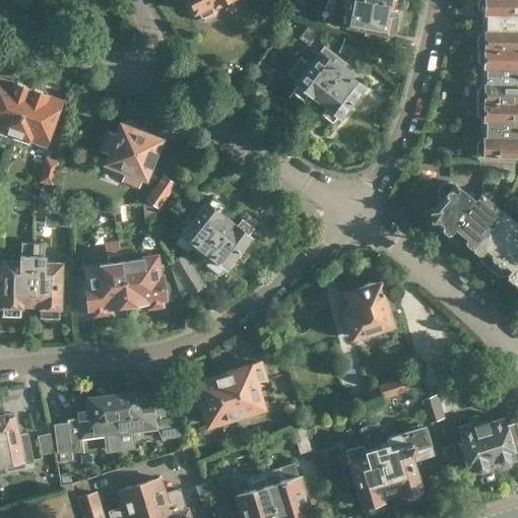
[(190,0),(201,22),(206,24),(218,17),(220,13),(217,8),(233,0),(190,0)]
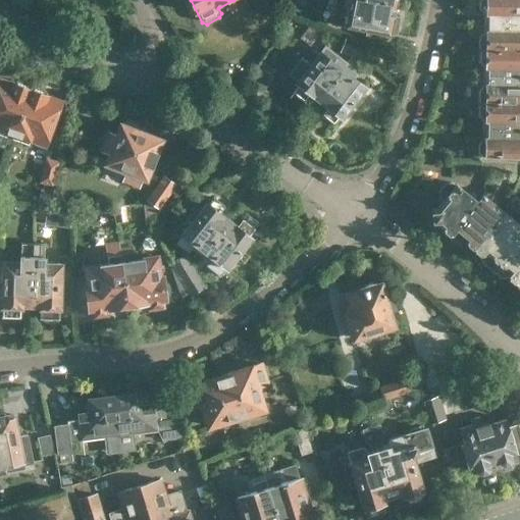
[(396,6),(357,0),(342,0),(338,26),(349,27),(348,29),(370,33),(369,38),(383,40),(383,35),(391,37),(392,35),(398,36),(401,20),(394,18),(396,6)]
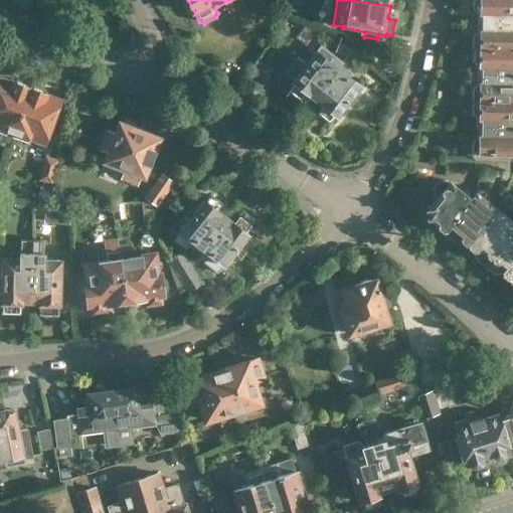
[(480,24),(512,24),(512,0),(476,0),(475,1),(475,9),(480,14),(480,24)]
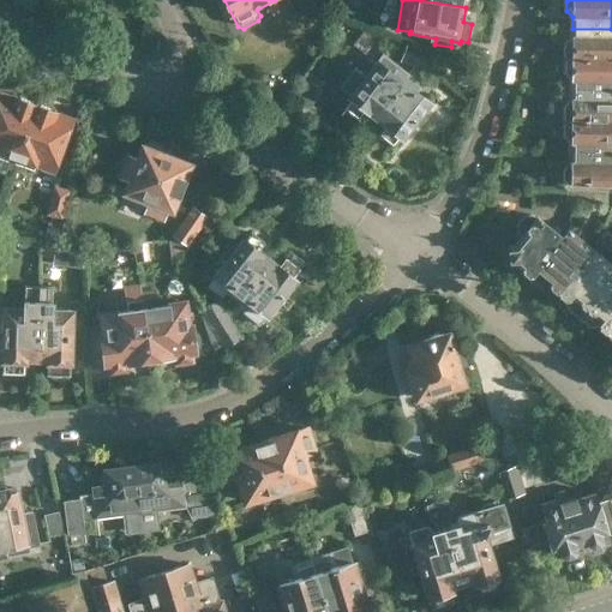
[(611,29),(573,29),(573,41),(565,46),(565,59),(611,59),(611,29)]
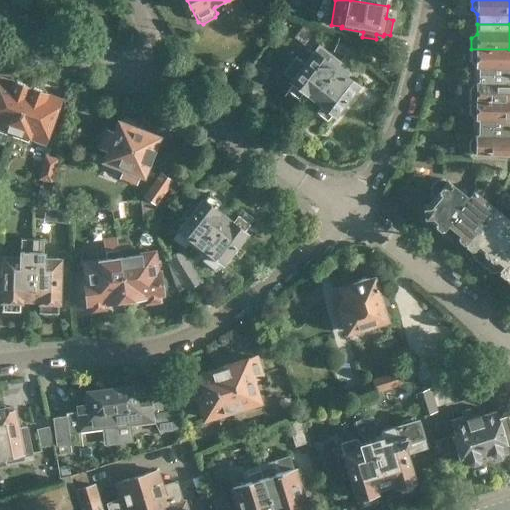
[(348,57),(354,42),(341,37),(335,53),(348,58),(348,57)]
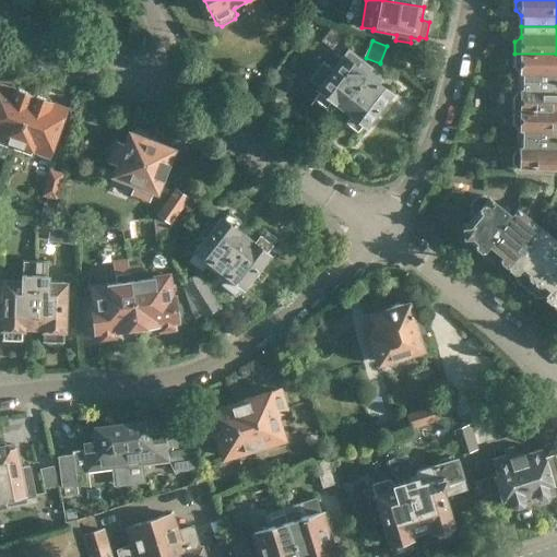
[(380,62),(380,63),(392,68),(399,50),(387,46),(380,62)]
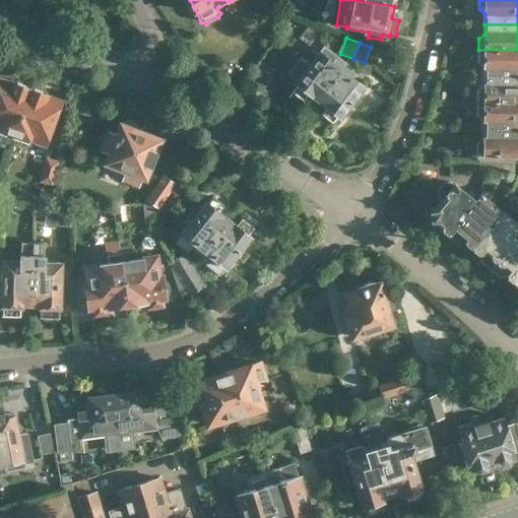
[(517,50),(478,50),(478,62),(483,68),(483,77),(517,77),(517,50)]
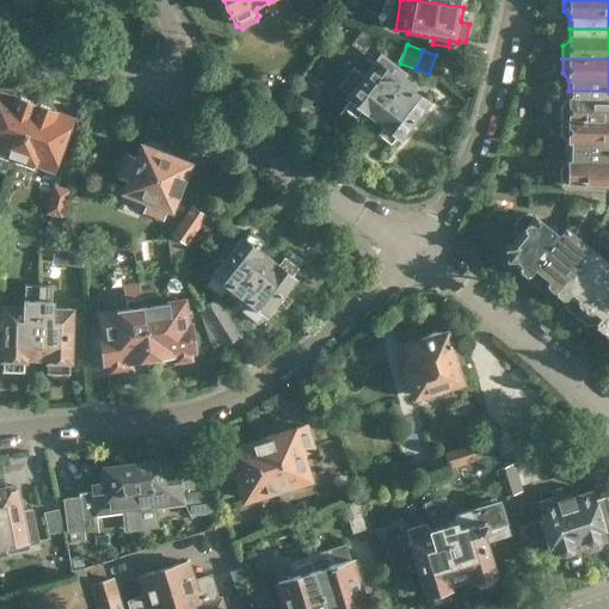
[(376,117),(406,80),(397,73),(394,75),(379,63),(351,97),(355,99),(346,109),(360,120),(365,111),(367,112),(368,111),(376,117)]
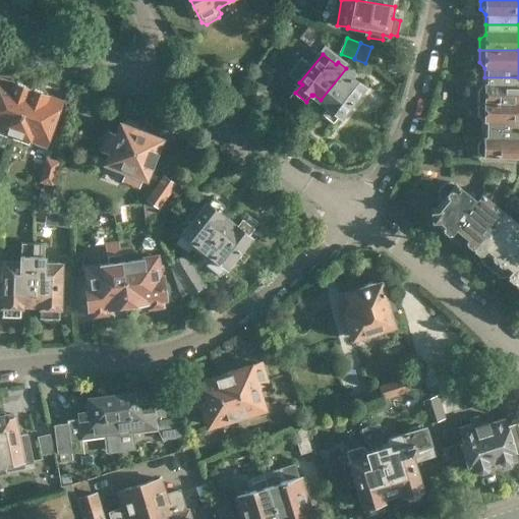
[(354,75),(346,68),(321,100),(329,107),(329,108),(330,109),(324,116),(335,124),(341,116),(343,118),(366,89),(353,77),(354,75)]
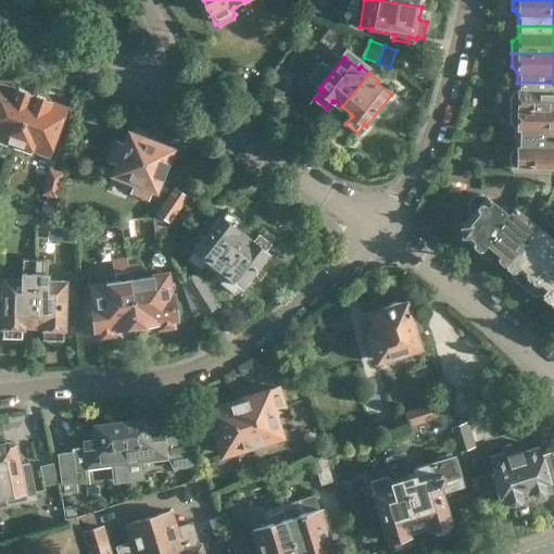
[(512,98),(511,111),(553,111),(553,83),(517,83),(517,93),(512,98)]
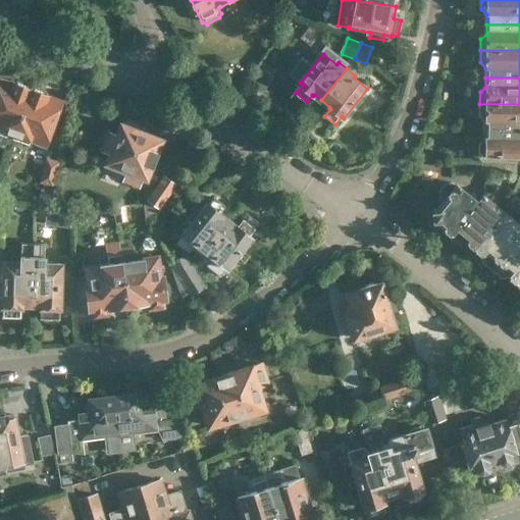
[(29,99),(31,93),(0,82),(0,137),(12,142),(15,136),(29,99)]
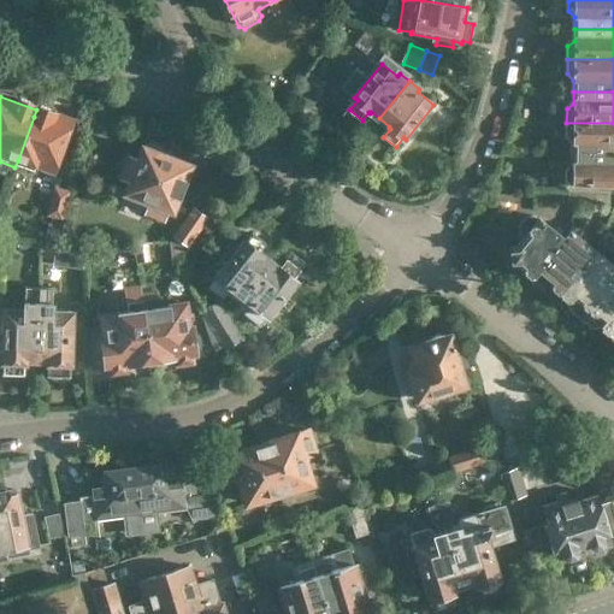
[(36,110),(34,117),(18,160),(53,173),(71,123),(36,110)]
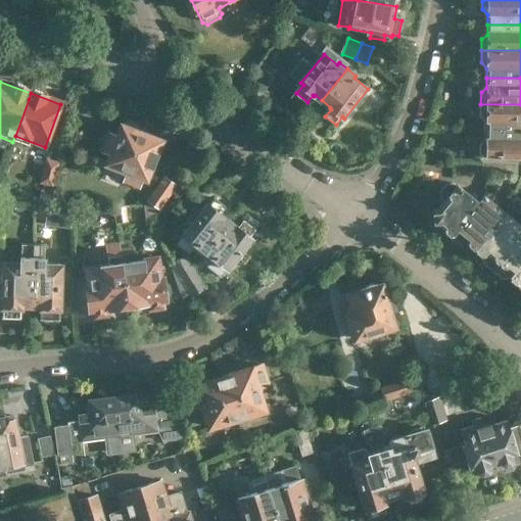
[(520,104),(480,104),(480,116),(485,123),(485,131),(520,131),(520,104)]
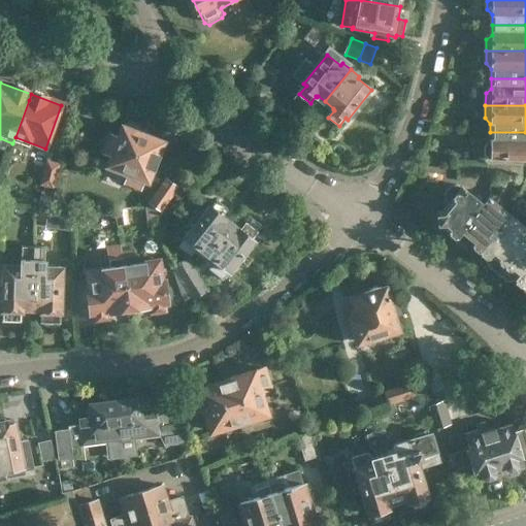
[(151,183),(165,142),(141,133),(138,125),(133,123),(125,127),(123,126),(120,135),(110,131),(101,154),(111,158),(108,166),(151,183)]
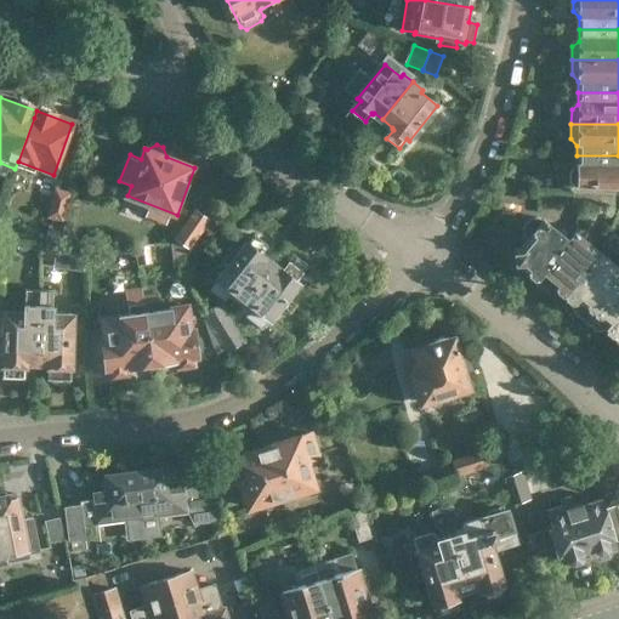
[(618,155),(577,155),(577,168),(571,172),(571,182),(577,188),(618,188),(618,155)]
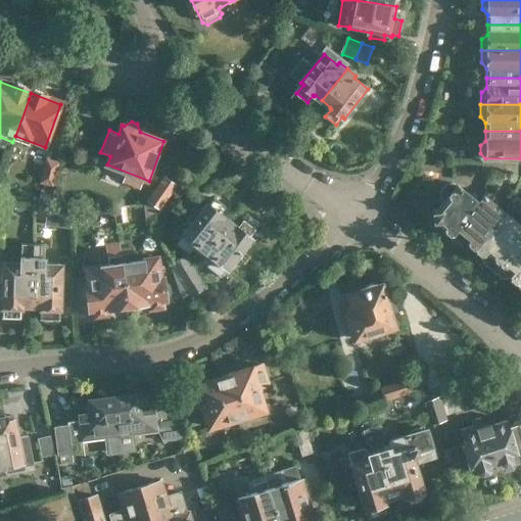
[(55,189),(62,163),(48,160),(41,185),(55,189)]
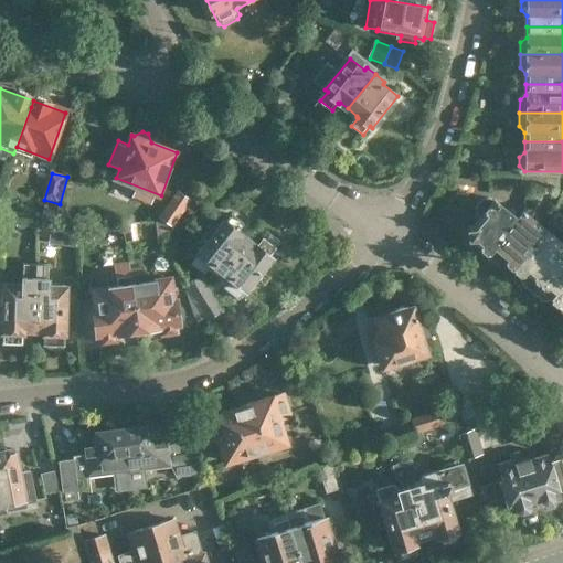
[(542,187),(541,177),(523,176),(523,187),(542,187)]
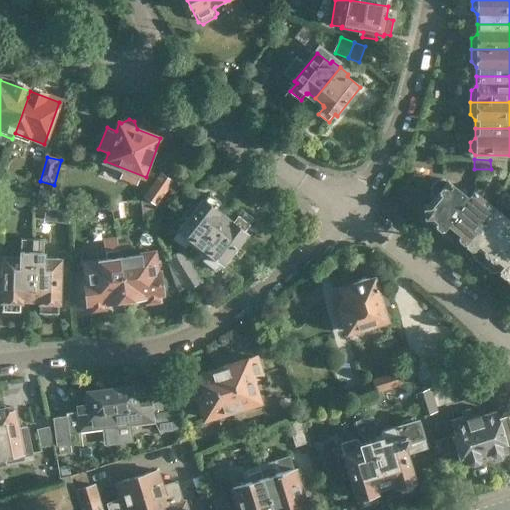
[(490,160),(491,169),(506,169),(506,160),(490,160)]
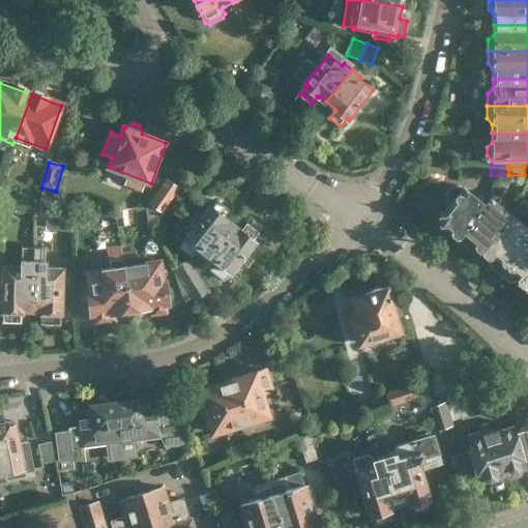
[(458,239),(487,205),(466,188),(465,191),(453,186),(447,194),(452,204),(439,220),(439,226),(440,225),(458,239)]
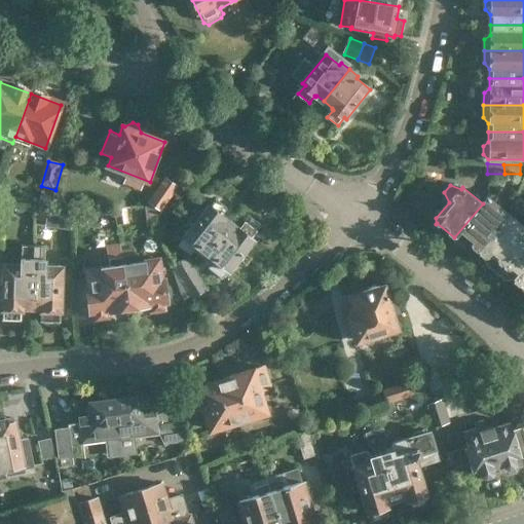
[(170,203),(174,192),(158,187),(151,208),(163,213),(170,203)]
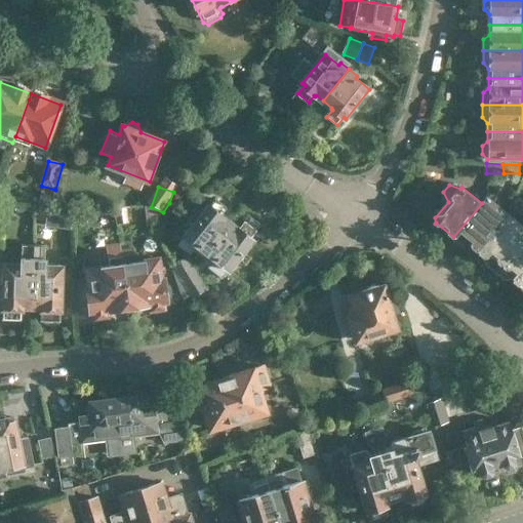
[(47,211),(51,198),(43,195),(38,209),(47,211)]
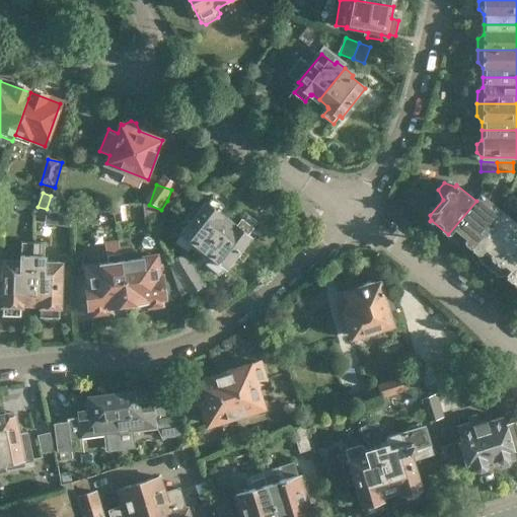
[(483,194),(476,201),(448,234),(458,243),(465,243),(472,249),(504,212),(483,194)]
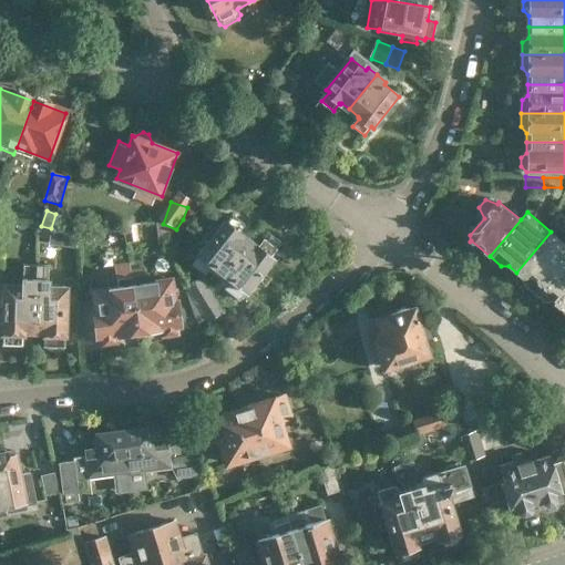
[(59,225),(74,229),(79,218),(63,213),(59,225)]
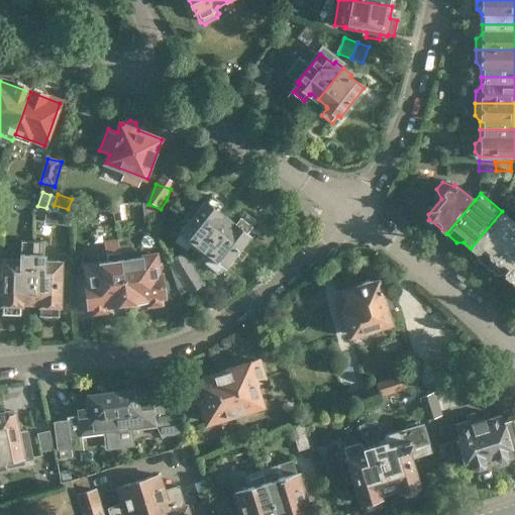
[(203,252),(228,220),(219,213),(226,205),(215,196),(208,205),(207,204),(184,233),(197,243),(195,245),(203,252)]
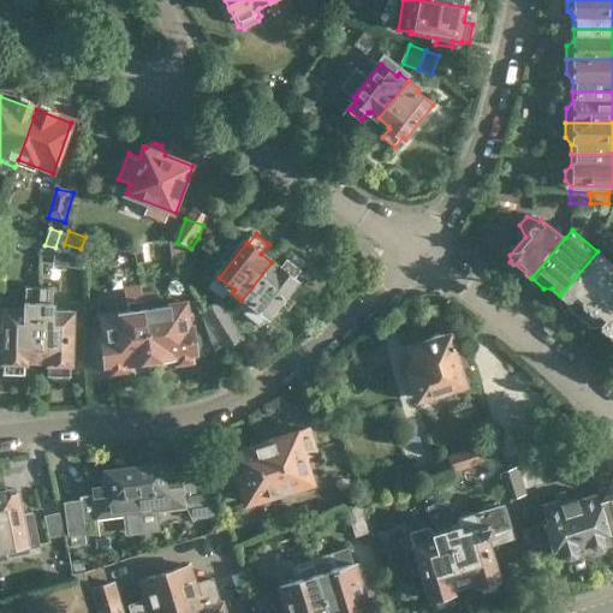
[(55,262),(59,248),(55,248),(45,245),(41,260),(55,262)]
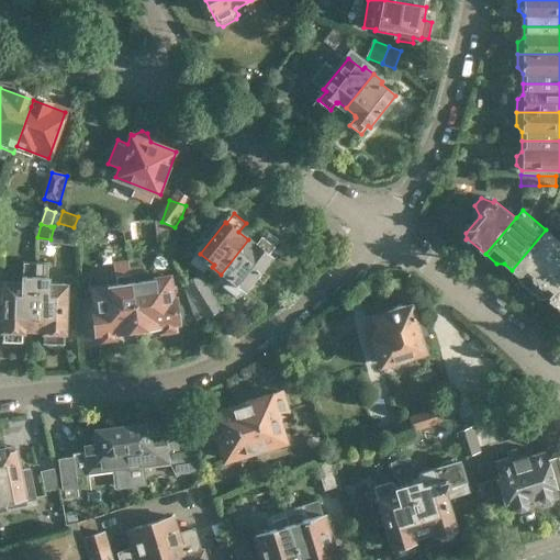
[(559,241),(546,230),(512,270),(519,276),(521,283),(530,292),(559,257),(559,241)]
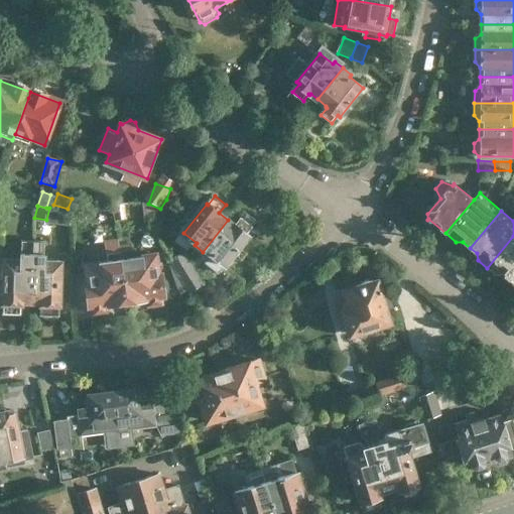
[(237,226),(228,220),(203,252),(201,256),(209,262),(207,265),(219,275),(249,236),(247,235),(253,227),(242,219),(237,226)]
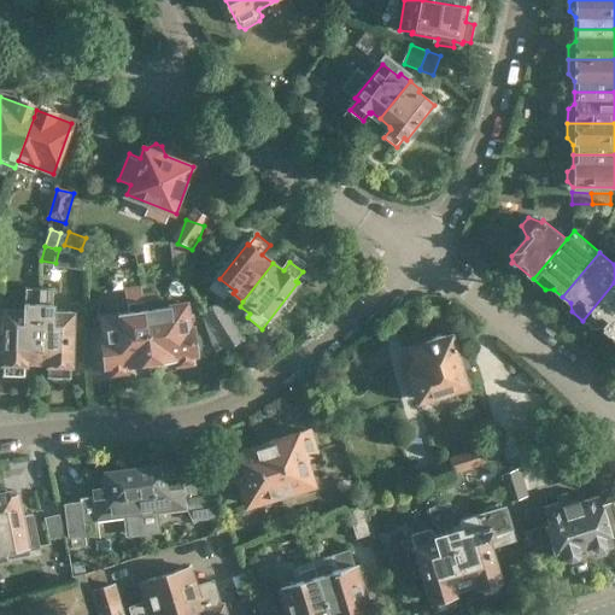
[(614,282),(583,321),(593,329),(603,329),(611,337),(614,333),(614,282)]
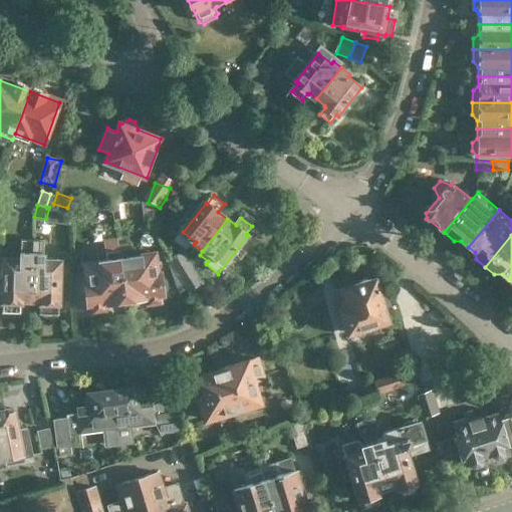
[(32,304),(33,241),(22,241),(22,260),(0,259),(0,279),(3,279),(2,303),(5,304),(5,314),(22,314),(22,304),(32,304)]
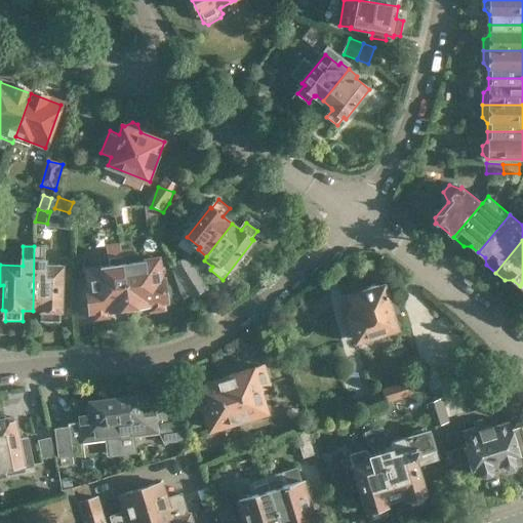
[(46,247),(34,246),(33,311),(42,311),(41,322),(58,322),(58,312),(62,312),(63,267),(45,267),(46,247)]
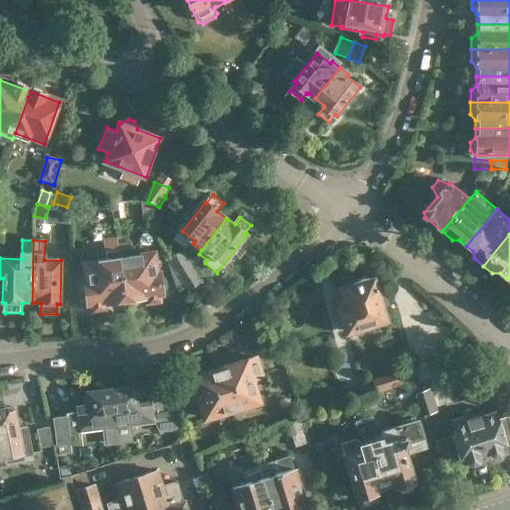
[(131,243),(118,244),(126,299),(146,297),(146,302),(150,307),(159,305),(162,301),(161,295),(163,295),(160,274),(157,274),(154,254),(133,256),(131,243)]
